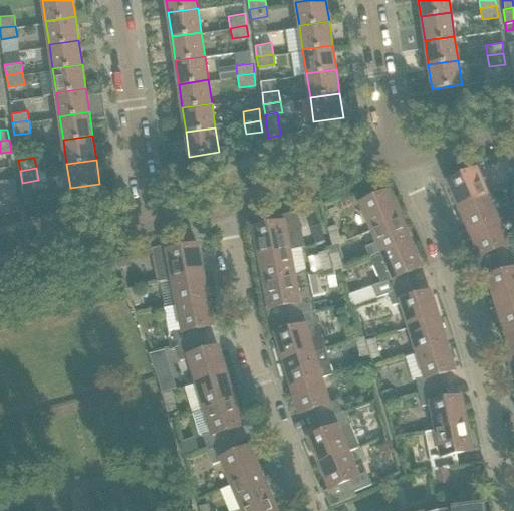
[(447,181),(458,206),(487,193),(477,168),(447,181)]
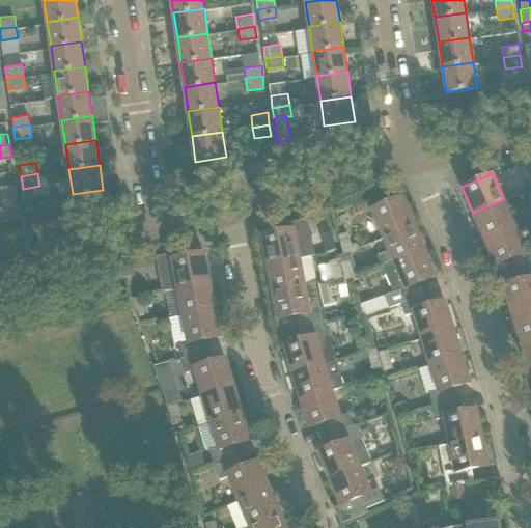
[(0,185),(0,196),(17,194),(15,183),(0,185)]
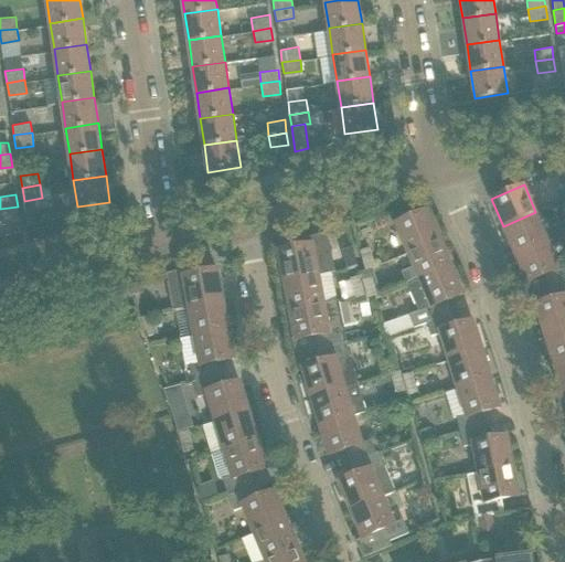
[(18,207),(0,209),(0,210),(2,222),(20,220),(18,207)]
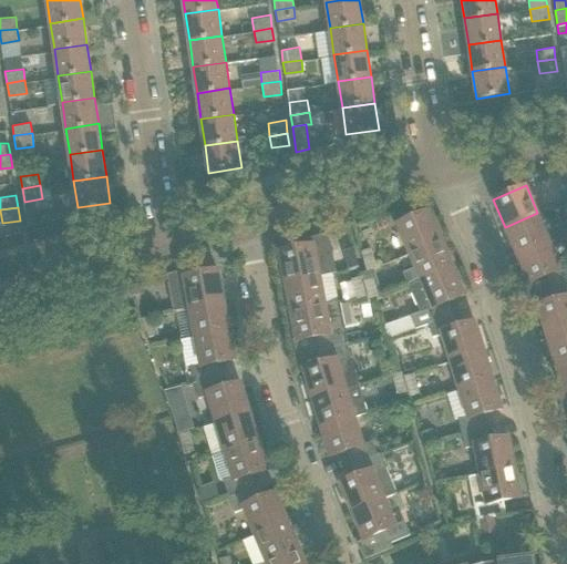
[(397,224),(409,253),(441,238),(430,211),(397,224)]
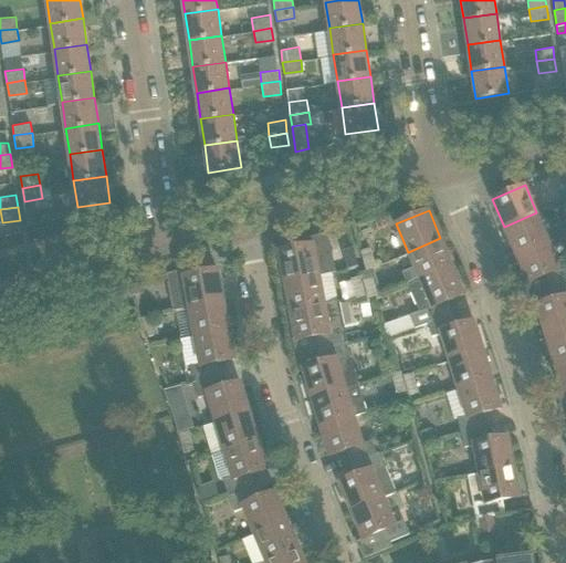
[(504,227),(515,253),(548,240),(536,212),(504,227)]
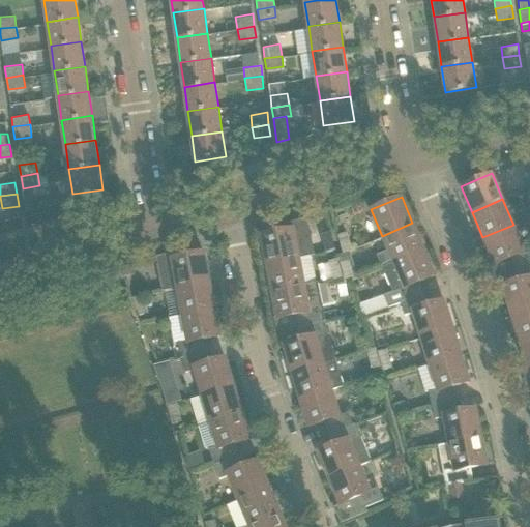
[(274,232),(261,235),(266,262),(298,256),(311,254),(305,217),(304,215),(272,225),(274,232)]
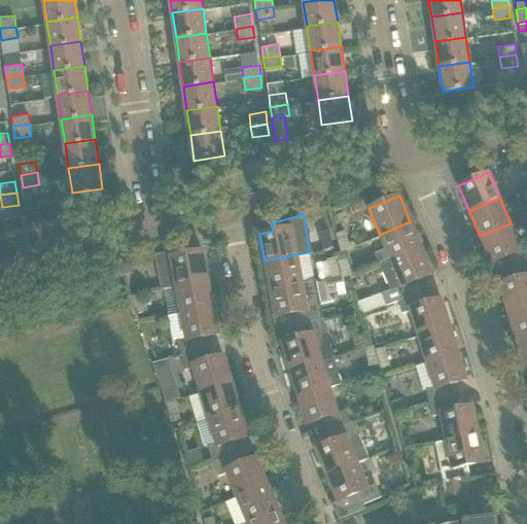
[(375,251),(380,264),(421,246),(410,221),(380,235),(385,247),(375,251)]
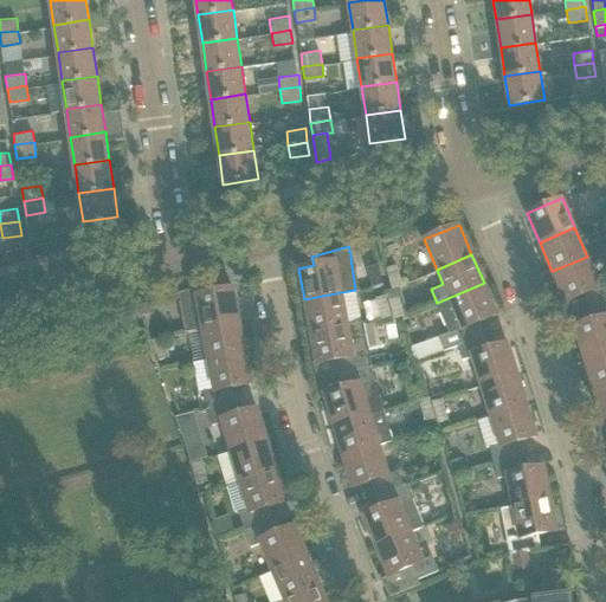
[(582,293),(587,308),(605,299),(605,280),(599,284),(587,257),(552,271),(565,301),(582,293)]
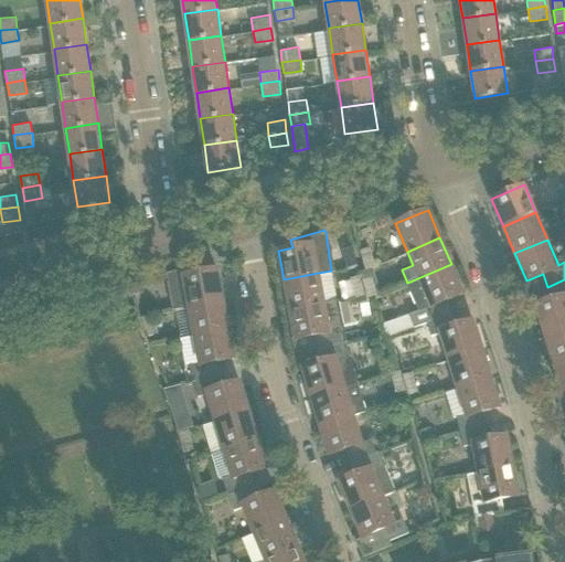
[(342,247),(348,267),(356,265),(351,245),(342,247)]
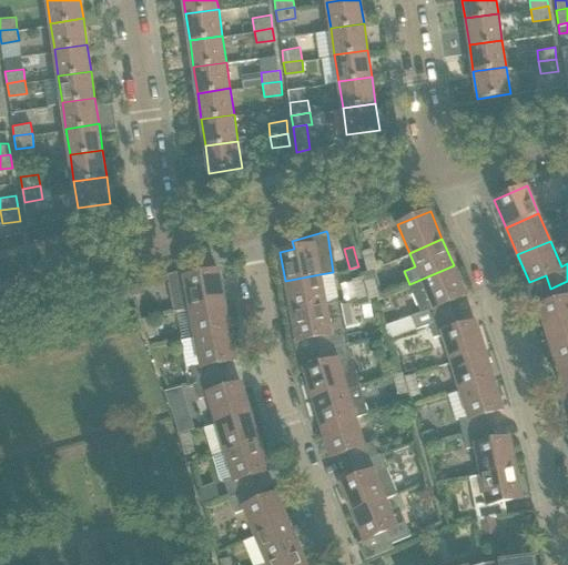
[(362,250),(366,270),(376,266),(371,248),(362,250)]
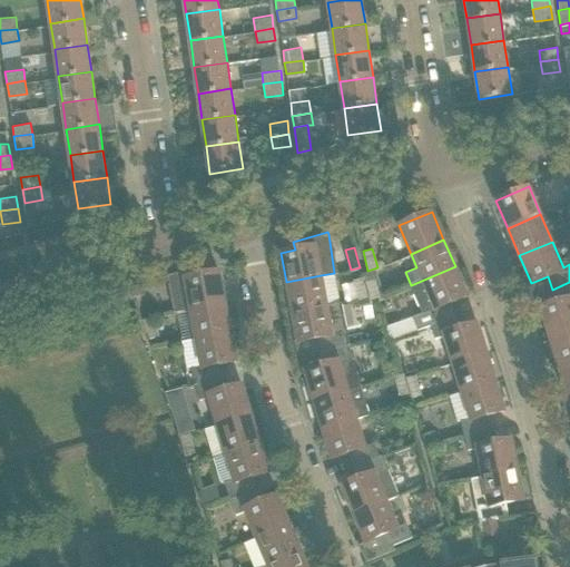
[(225,301),(219,271),(205,274),(204,266),(168,275),(175,310),(189,308),(225,301)]
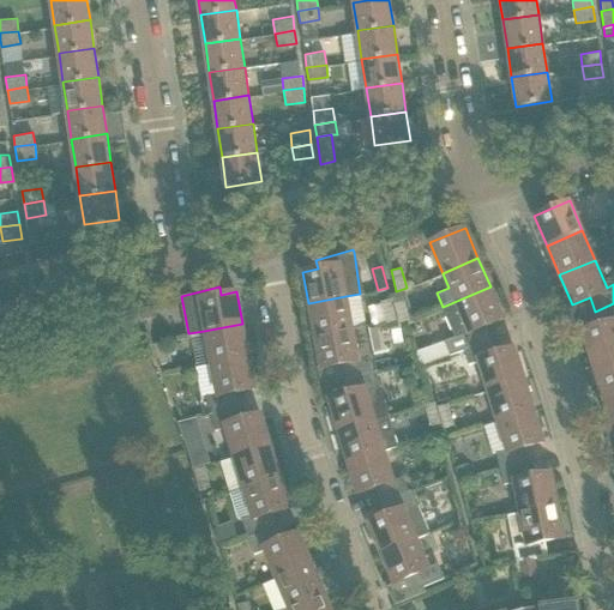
[(491,287),(443,307),(455,336),(445,340),(450,354),(463,348),(463,349),(491,339),(486,324),(503,316),(491,287)]
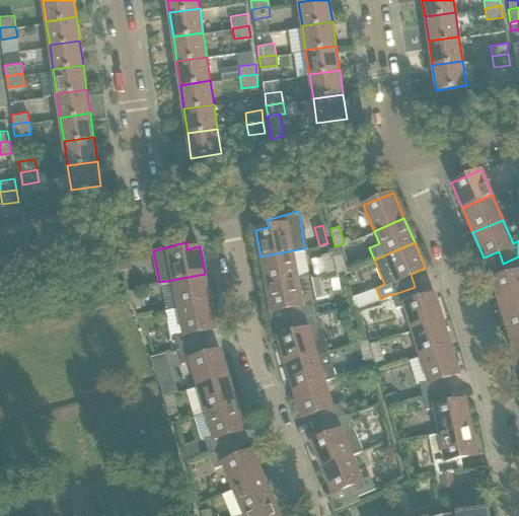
[(335,246),(330,247),(330,250),(337,269),(338,274),(350,270),(342,244),(335,246)]
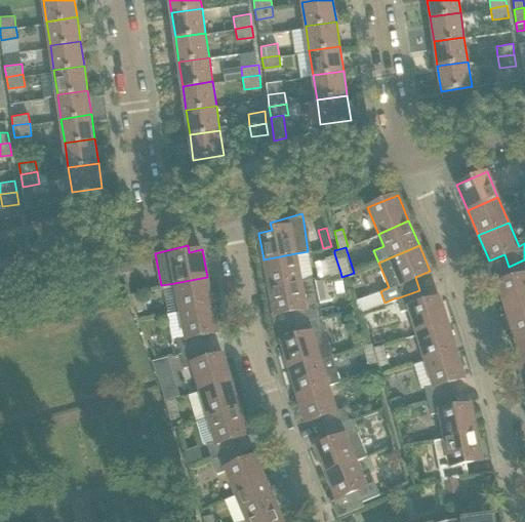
[(308,251),(295,253),(300,280),(313,278),(308,251)]
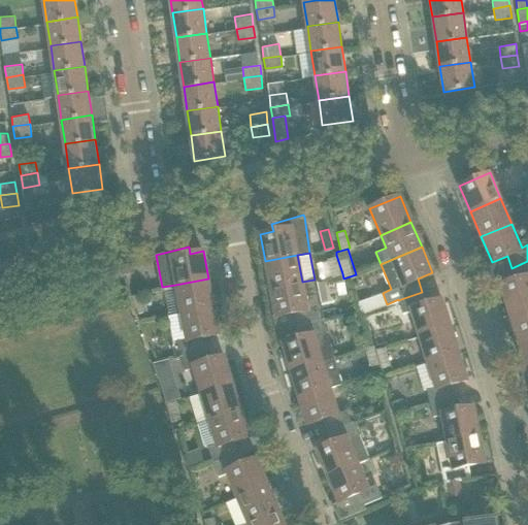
[(265,261),(270,288),(302,282),(297,255),(265,261)]
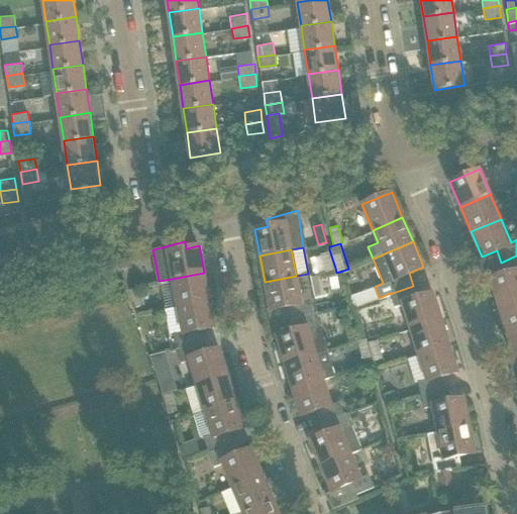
[(329,249),(320,252),(325,271),(335,268),(329,249)]
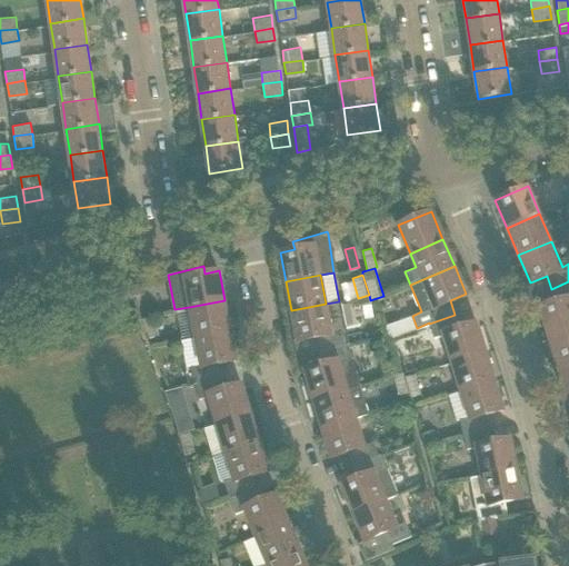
[(142,281),(130,284),(132,295),(145,293),(142,281)]
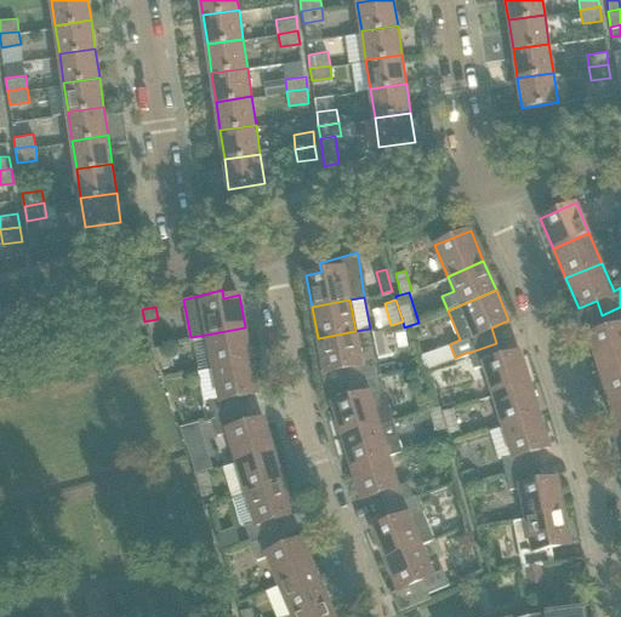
[(588,335),(598,366),(620,359),(620,307),(602,315),(607,329),(588,335)]
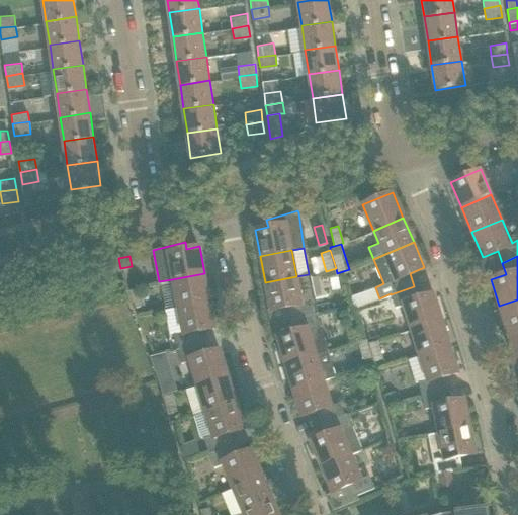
[(122,272),(128,289),(138,286),(131,269),(122,272)]
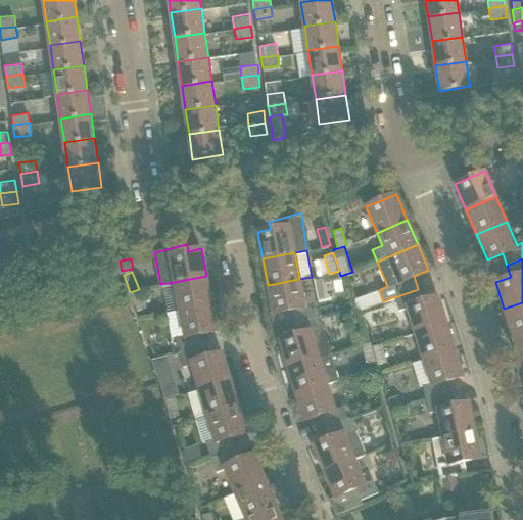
[(179,306),(179,309),(211,302),(206,276),(174,282),(179,306)]
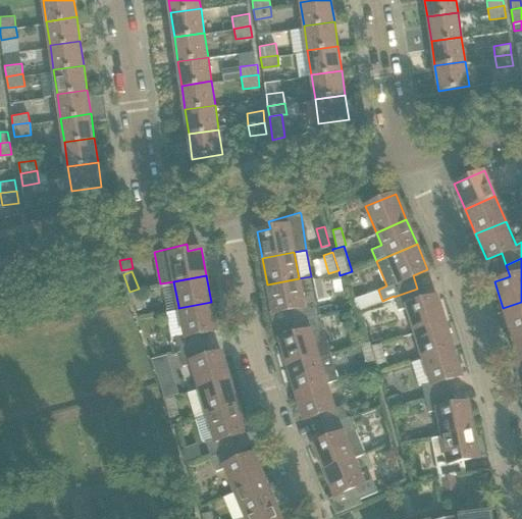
[(289,309),(292,321),(321,314),(313,275),(311,276),(299,278),(267,284),(272,312),(289,309)]
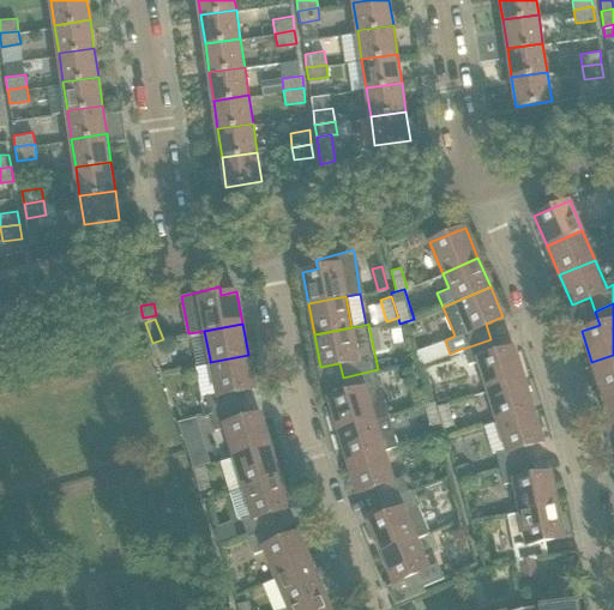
[(204,331),(188,333),(194,363),(210,360),(204,331)]
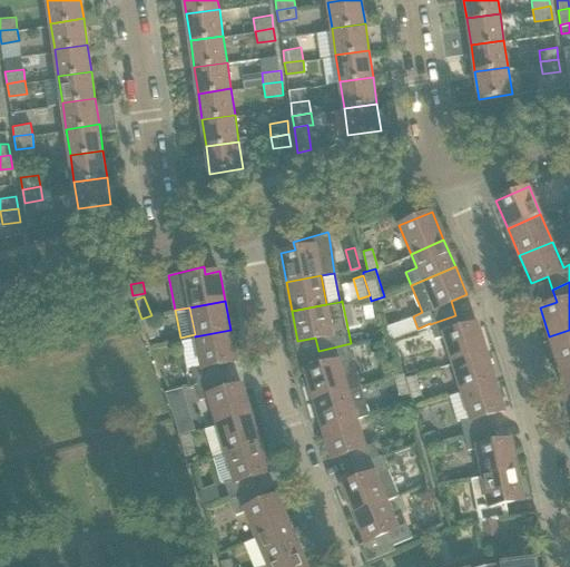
[(151,315),(141,319),(149,338),(158,334),(151,315)]
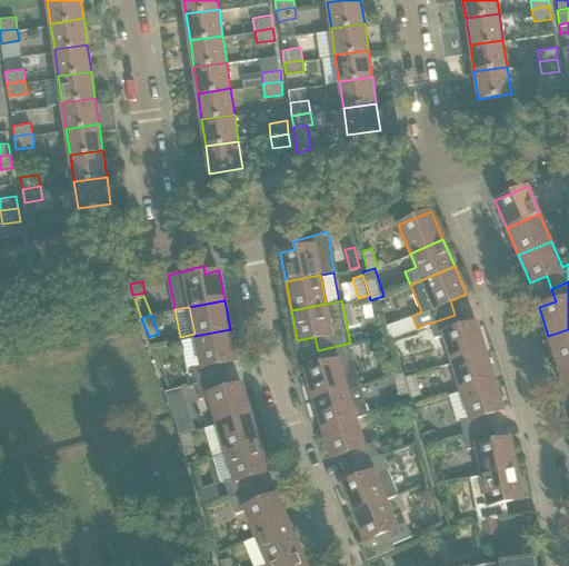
[(443,334),(451,361),(486,351),(477,323),(459,328),(455,315),(429,324),(433,337),(443,334)]
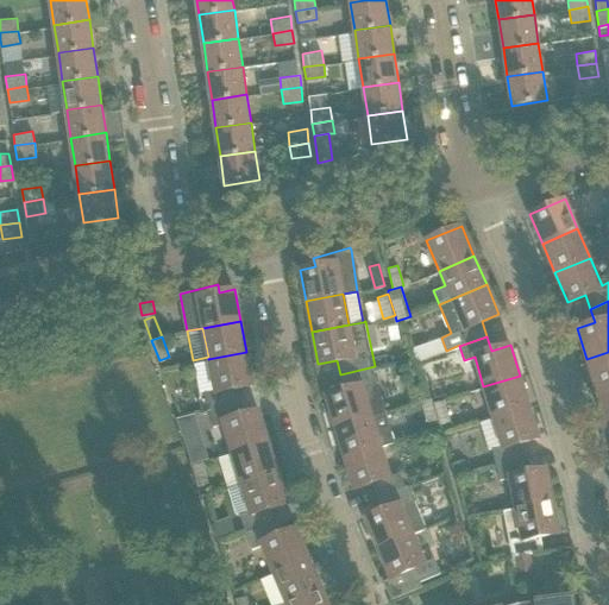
[(418,363),(446,351),(441,338),(413,350),(418,363)]
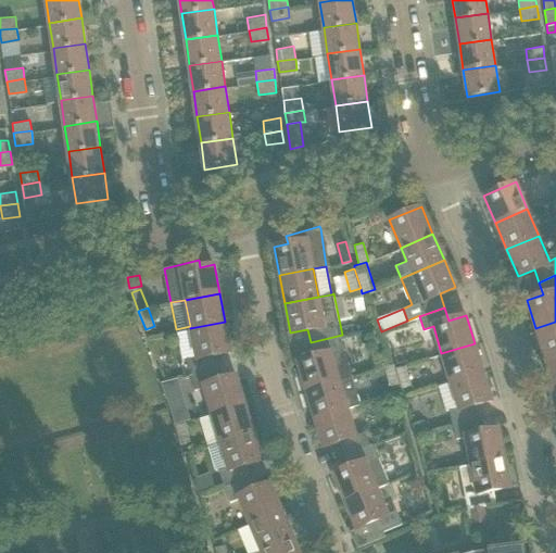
[(186,357),(190,373),(216,366),(213,354),(230,351),(225,322),(190,328),(191,329),(196,355),(186,357)]
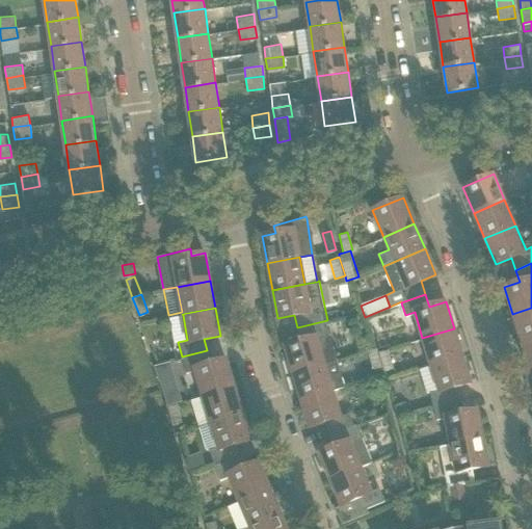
[(531,308),(512,314),(521,340),(531,336),(531,308)]
